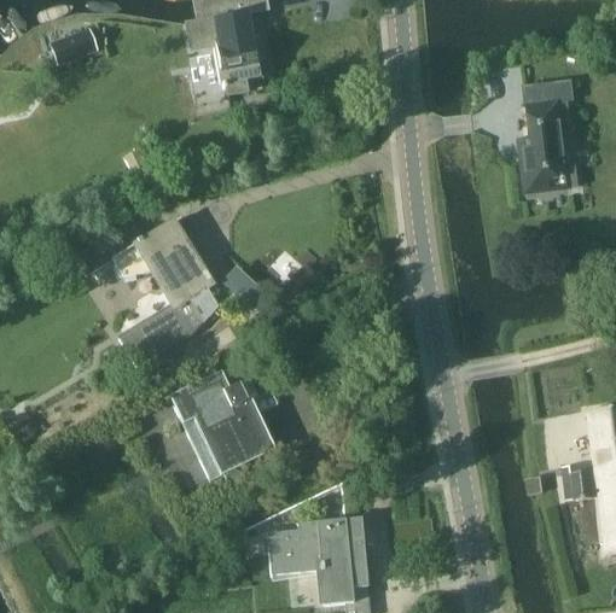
[(195,0),(198,21),(190,22),(193,47),(220,42),(228,92),(249,88),(248,83),(250,83),(249,77),(262,75),(259,57),(266,56),(262,33),(259,33),(257,27),(251,28),(249,11),(271,7),(269,0),(195,0)]
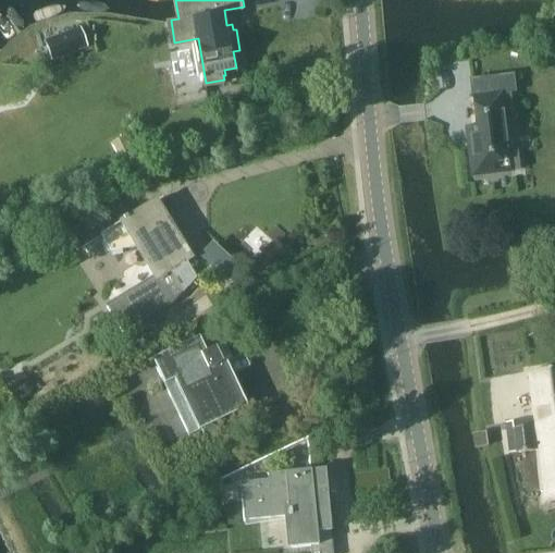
[(54,56),(88,44),(82,24),(47,37),(54,56)]
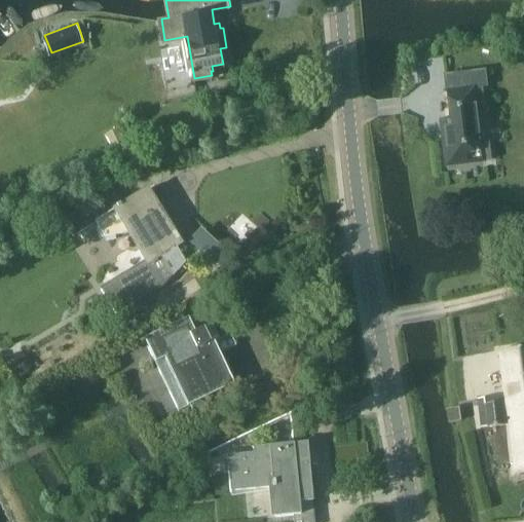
[(450,131),(445,132),(448,154),(457,153),(465,152),(465,154),(466,159),(491,156),(489,136),(484,136),(482,121),(487,120),(483,84),(449,88),(452,116),(449,116),(449,123),(450,131)]
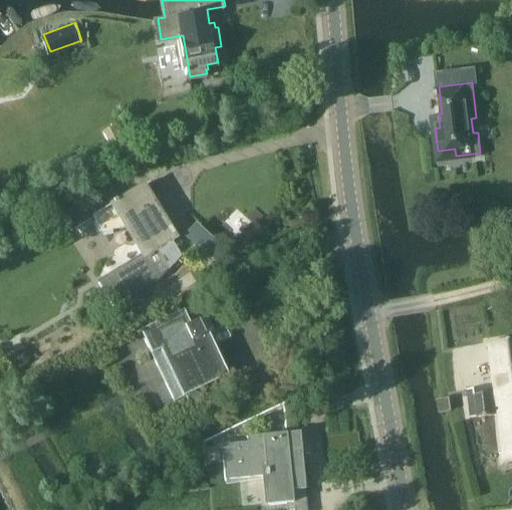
[(73,205),(63,211),(73,228),(82,222),(95,214),(103,229),(131,223),(142,242),(146,248),(148,252),(100,280),(114,303),(164,273),(181,254),(172,239),(179,235),(168,218),(163,210),(158,201),(146,183),(146,182),(119,197),(112,185),(110,182),(73,205)]
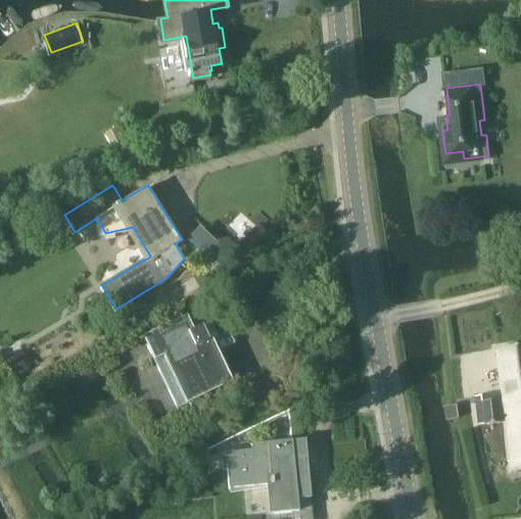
[(179,406),(234,379),(215,336),(219,334),(211,320),(195,327),(188,313),(144,333),(179,406)]
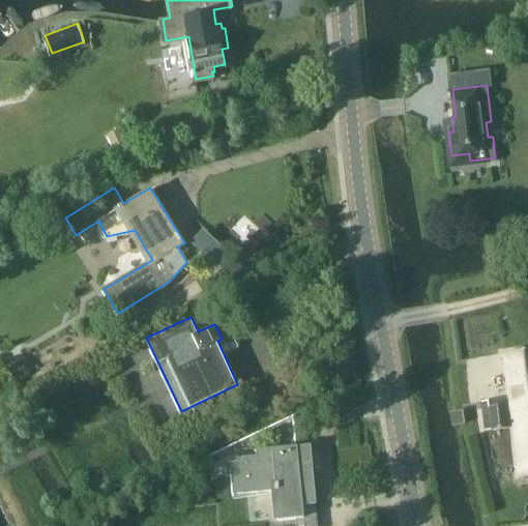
[(511,401),(489,404),(491,415),(492,428),(515,425),(521,474),(527,472),(527,346),(505,349),(508,376),(511,401)]
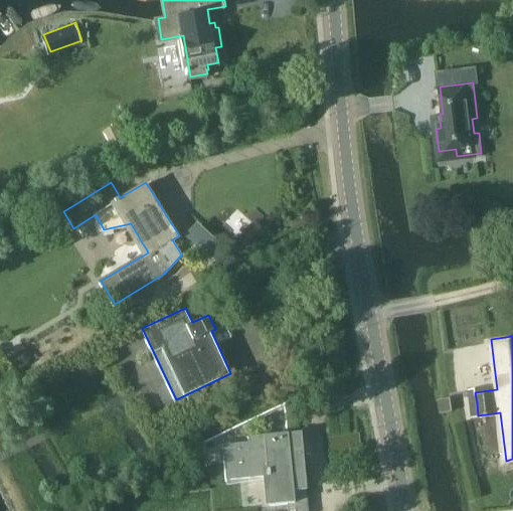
[(12,353),(11,359),(15,365),(22,366),(31,360),(32,354),(29,348),(22,347),(12,353)]
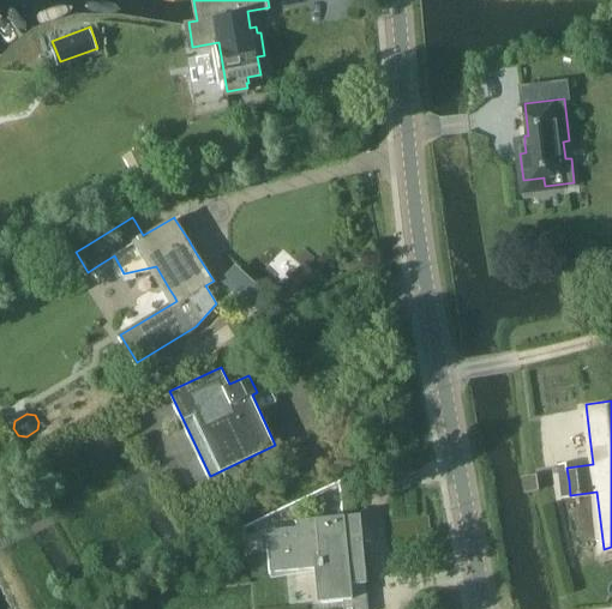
[(527,489),(540,487),(538,470),(525,472),(527,489)]
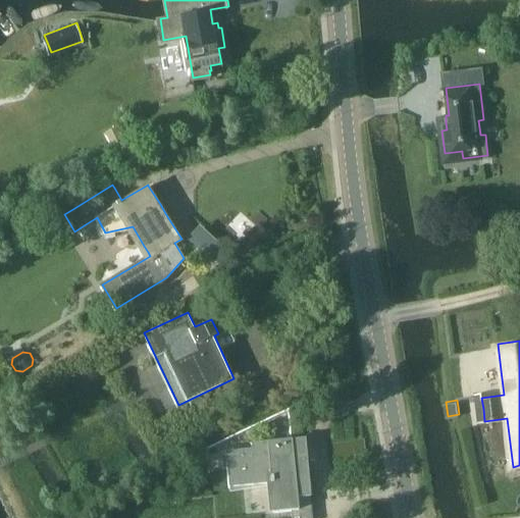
[(293,516),(314,514),(307,435),(252,441),(252,447),(226,449),(229,483),(272,480),(274,510),(293,508),(293,516)]
